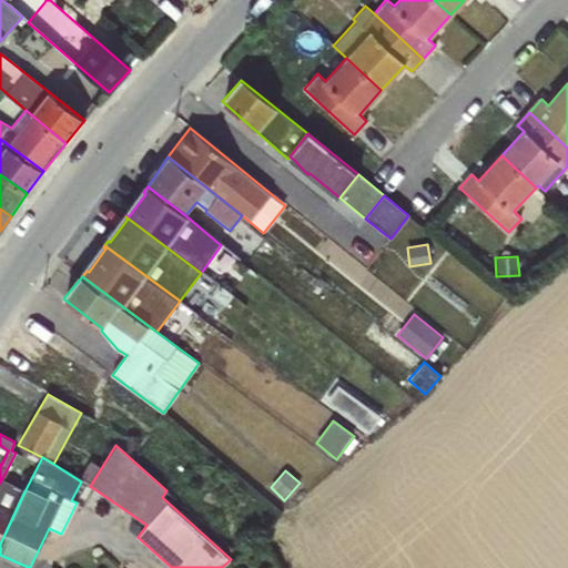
[(1,480),(0,483),(0,544),(24,492),(1,480)]
